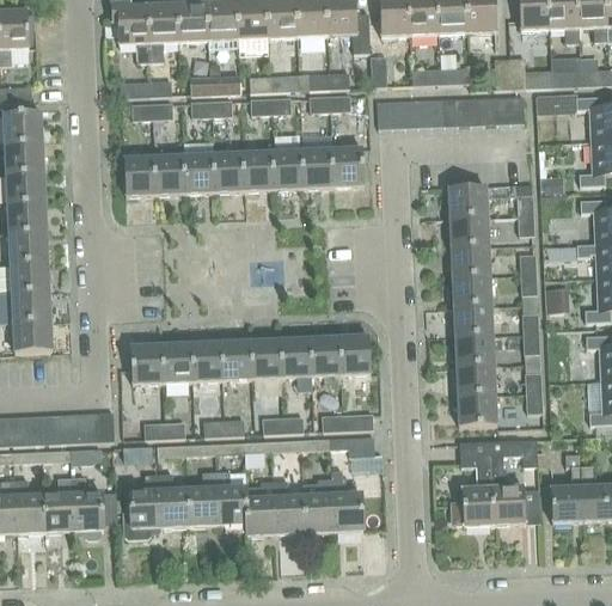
[(160,5),(147,6),(151,62),(164,62),(163,43),(179,42),(177,5),(176,0),(159,0),(160,5)]
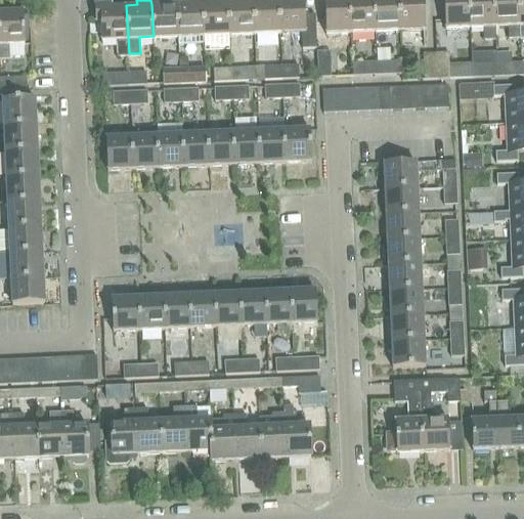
[(188,2),(177,3),(178,35),(204,34),(203,2),(202,2),(202,0),(188,0),(188,2)]
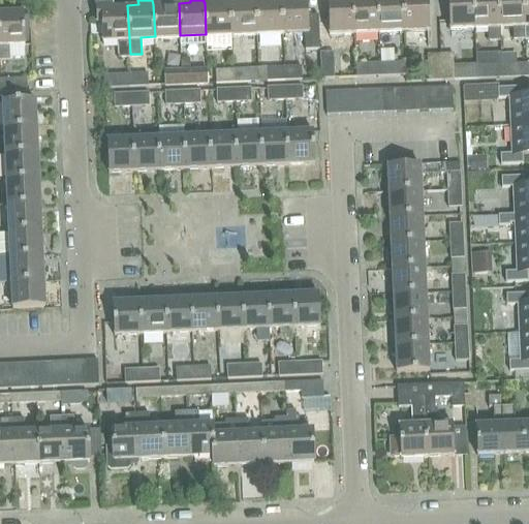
[(244,0),(230,1),(231,33),(257,32),(256,0),(244,0)]
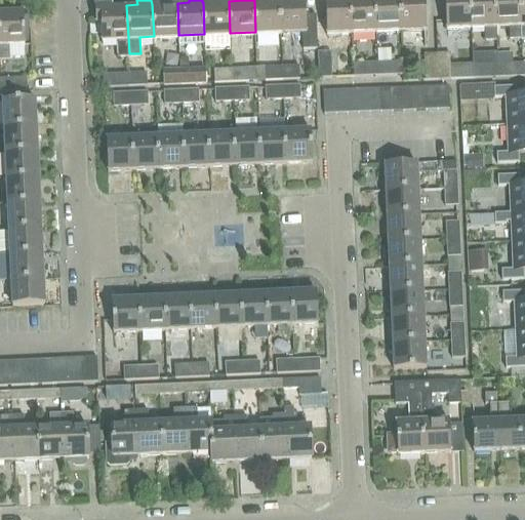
[(254,0),(255,32),(281,31),(279,0),(254,0)]
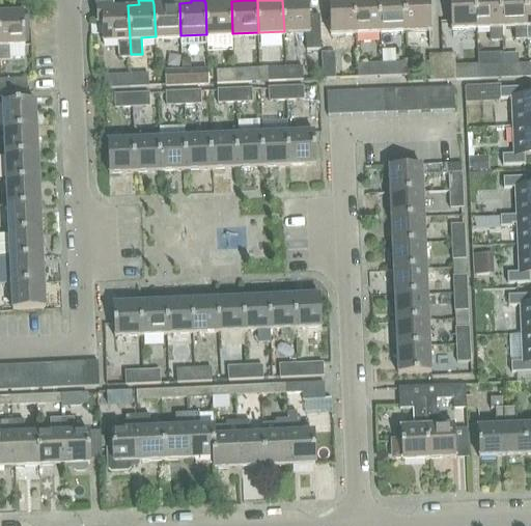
[(282,0),(284,31),(306,30),(307,47),(322,46),(320,11),(310,12),(309,0),(282,0)]
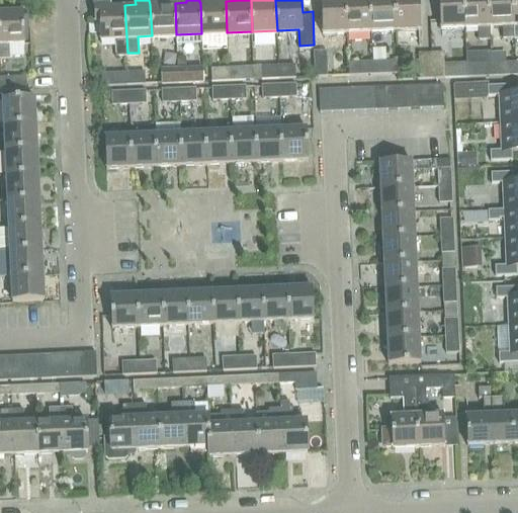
[(347,30),(346,0),(322,0),(323,31),(347,30)]
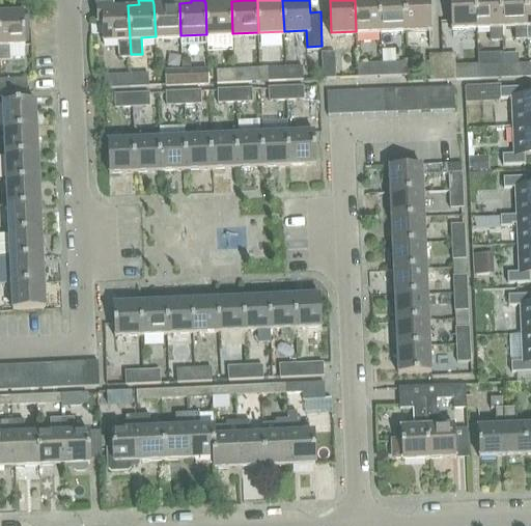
[(355,0),(356,31),(381,30),(380,0),(355,0)]
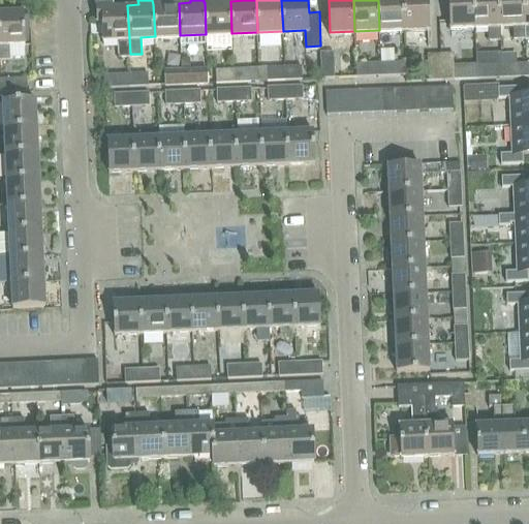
[(378,0),(379,30),(404,29),(402,0),(378,0)]
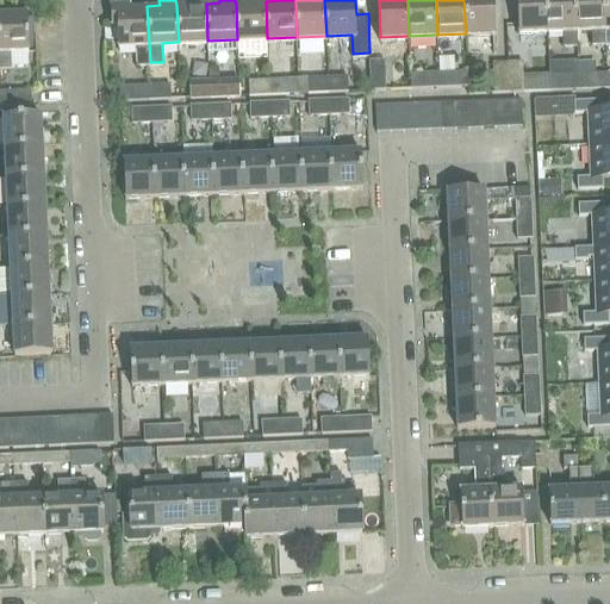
[(464,0),(466,33),(496,32),(493,0),(464,0)]
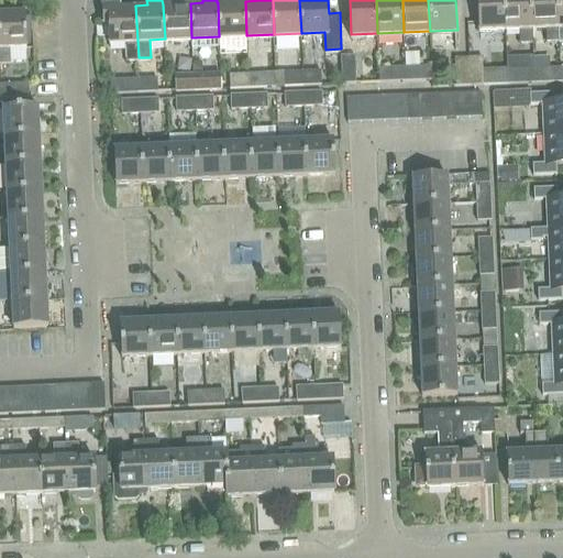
[(476,0),(479,29),(506,28),(504,0),(476,0)]
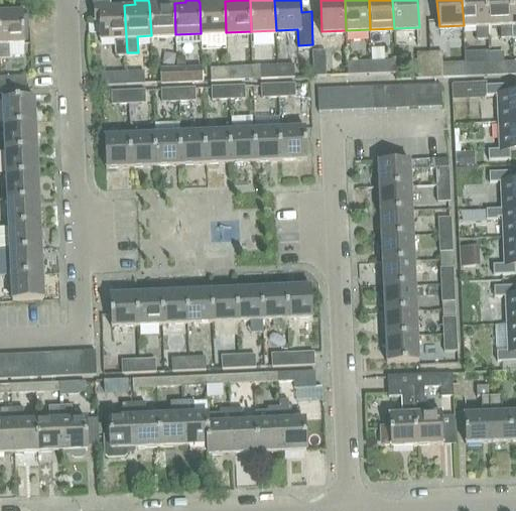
[(462,0),(464,25),(476,24),(477,36),(489,36),(488,23),(486,0),(462,0)]
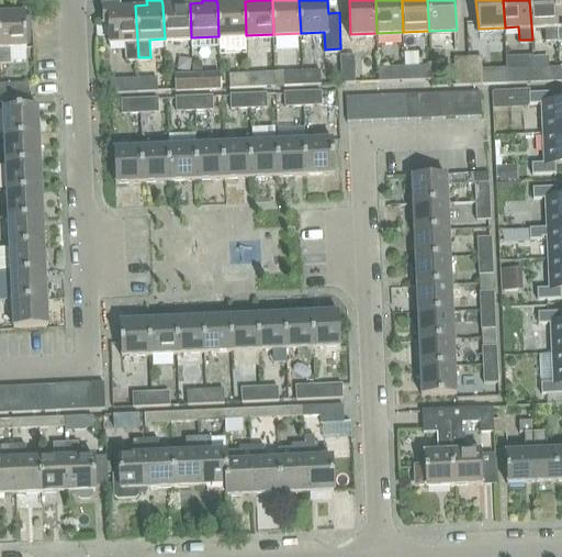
[(559,39),(558,24),(555,0),(529,0),(531,25),(544,25),(546,39),(559,39)]
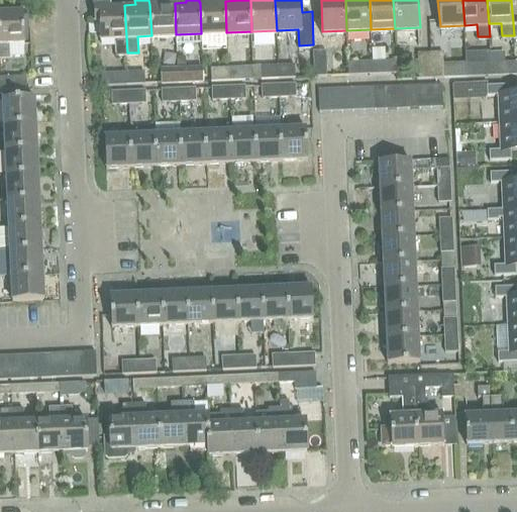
[(225,1),(200,2),(201,33),(226,32),(225,1)]
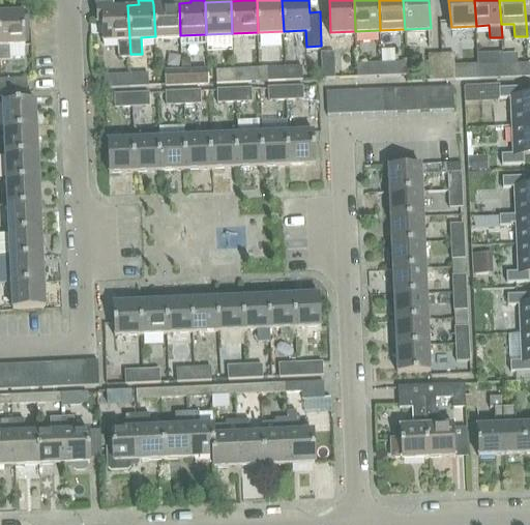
[(130,54),(127,5),(113,5),(113,3),(96,3),(96,21),(102,20),(102,38),(119,38),(119,55),(130,54)]
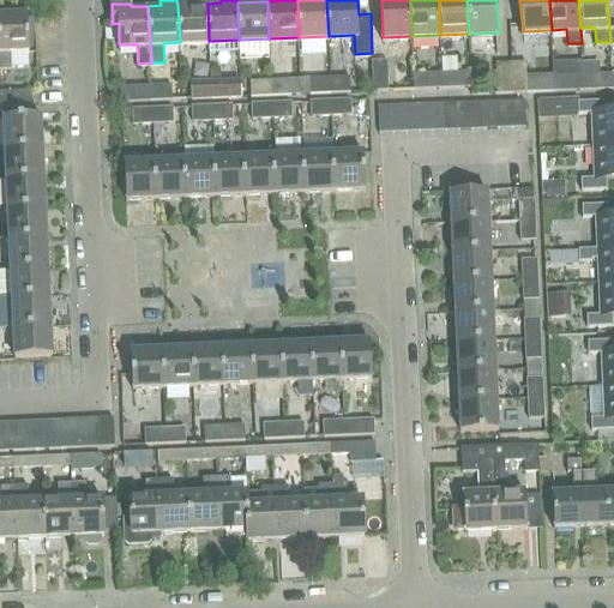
[(208,4),(178,5),(180,42),(209,41),(208,4)]
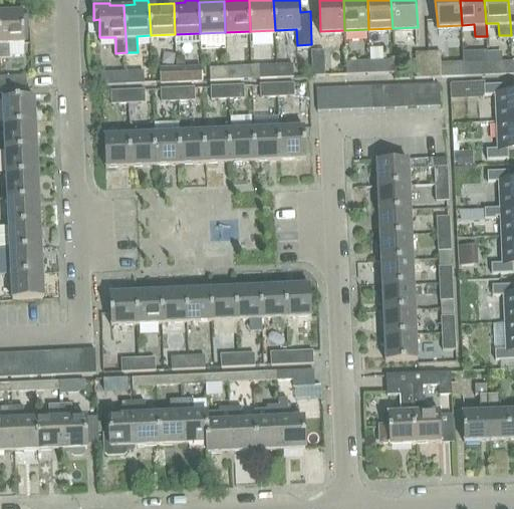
[(0,10),(0,55),(9,55),(8,41),(25,41),(23,9),(0,10)]
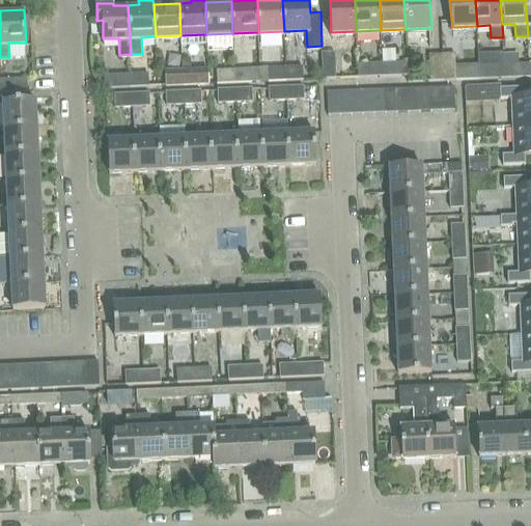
[(322,50),(323,76),(336,75),(335,49),(322,50)]
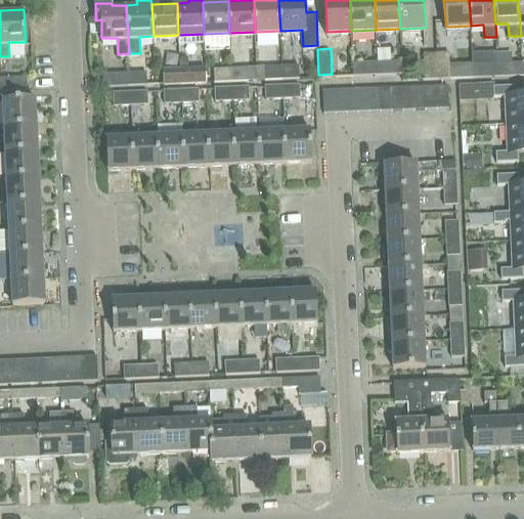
[(437,77),(436,50),(424,51),(425,77),(437,77)]
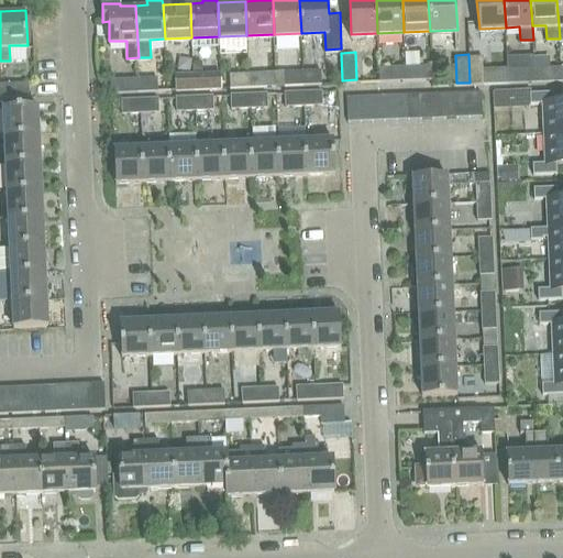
[(483,54),(468,54),(470,83),(484,81),(483,54)]
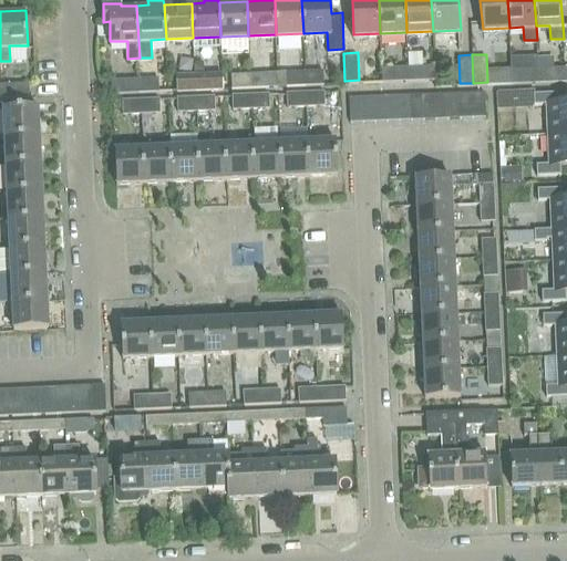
[(434,62),(408,63),(409,78),(435,76),(434,62)]
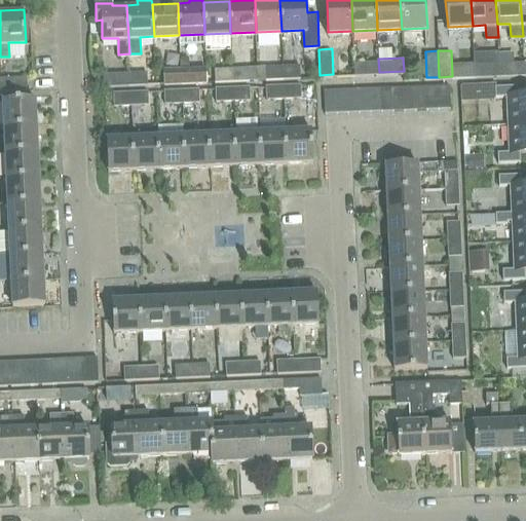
[(379,72),(378,59),(353,60),(353,73),(379,72)]
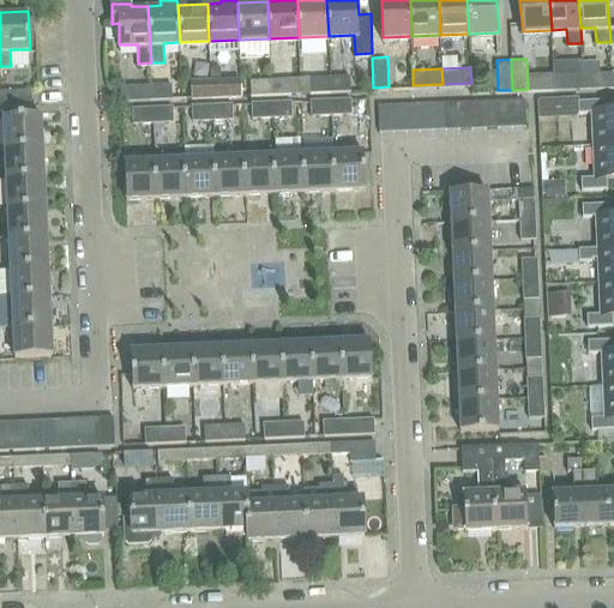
[(612,70),(583,71),(583,86),(612,85),(612,70)]
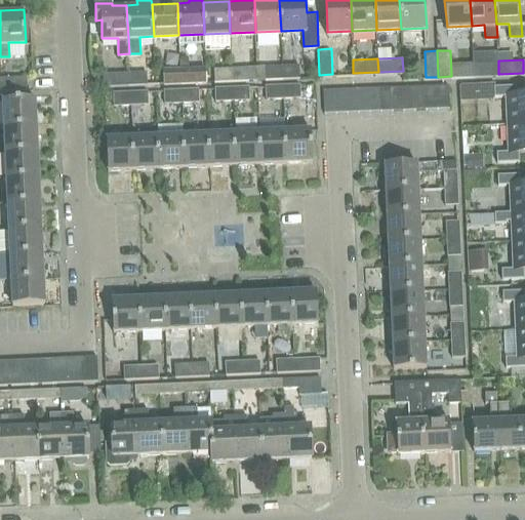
[(498,74),(498,61),(473,62),(473,76),(498,74)]
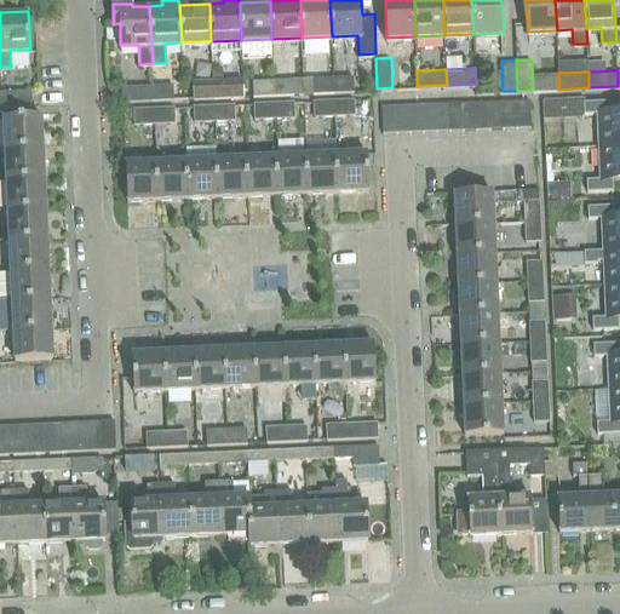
[(354,74),(333,75),(334,90),(354,90),(354,74)]
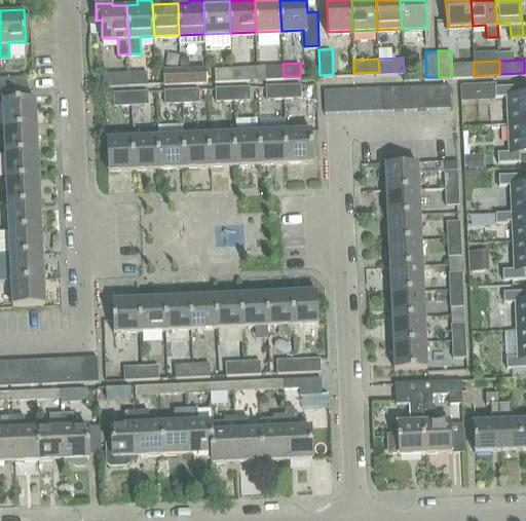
[(284,76),(283,64),(265,64),(266,77),(284,76)]
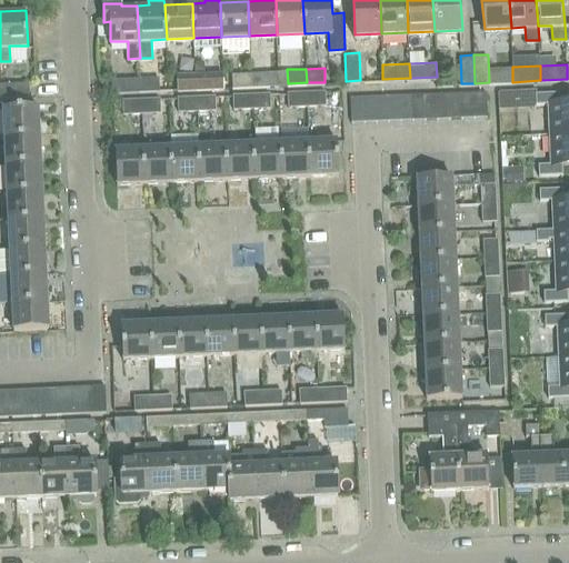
[(269,70),(251,71),(251,86),(270,84),(269,70)]
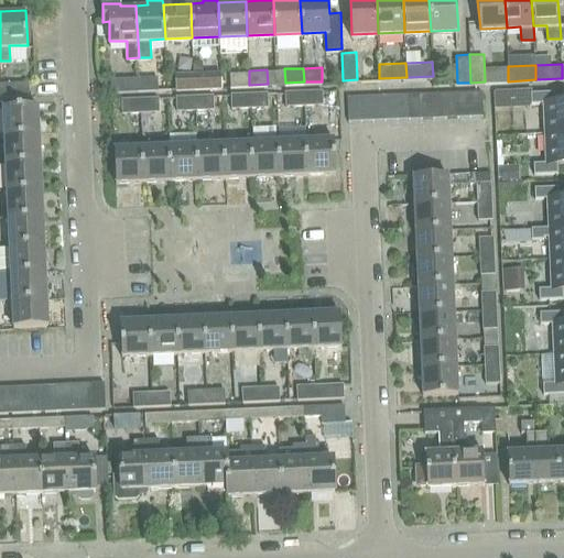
[(249,85),(249,70),(230,70),(231,85),(249,85)]
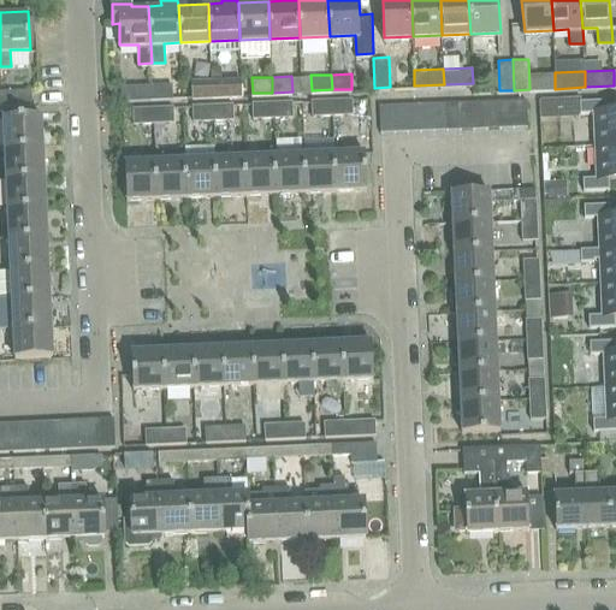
[(213,95),(232,94),(242,94),(241,78),(212,80),(213,95)]
